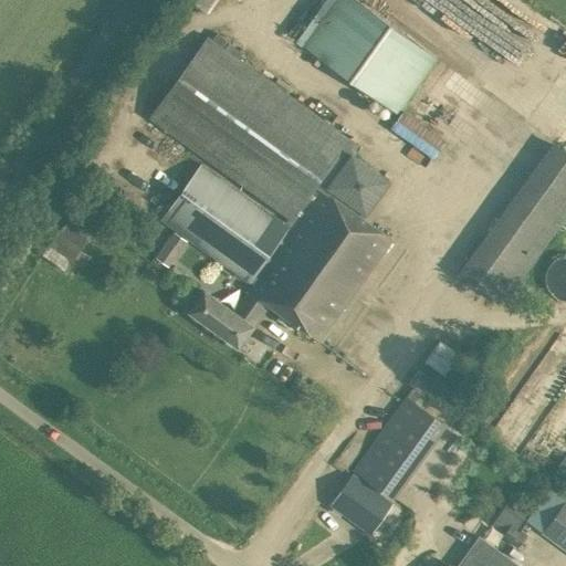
[(352,0),(333,0),(301,46),(396,116),(436,61),(352,0)]
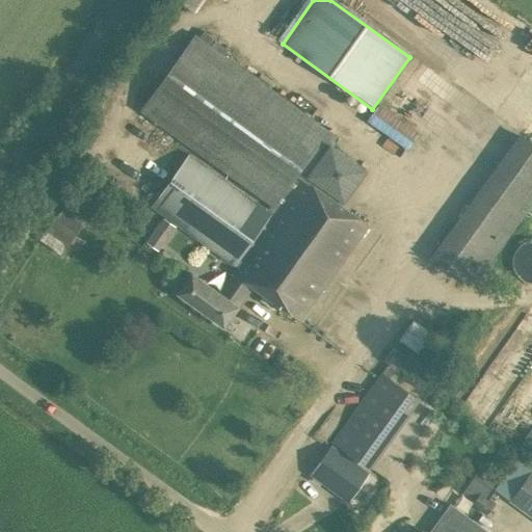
[(328,143),(329,143),(335,135),(223,55),(227,50),(202,32),(198,36),(194,34),(138,112),(268,207),(265,210),(187,154),(149,208),(232,268),(237,261),(240,263),(233,273),(234,273),(219,294),(190,273),(177,293),(222,326),(250,287),(299,322),(368,227),(339,206),(340,204),(342,205),(366,171),(328,143)]
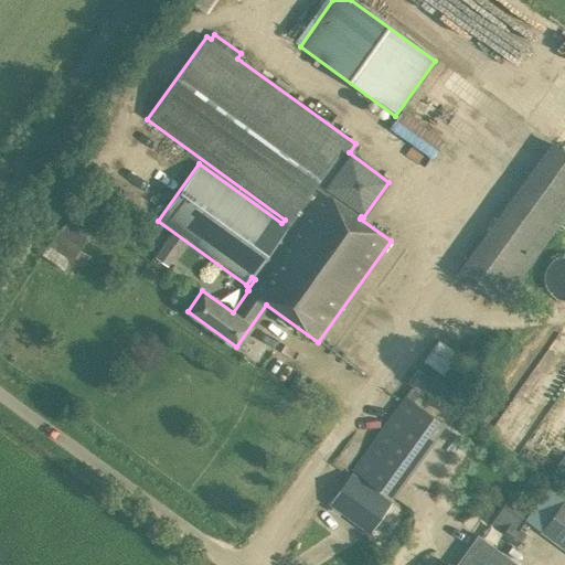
[(456,112),(477,126),(490,107),(469,92),(456,112)]
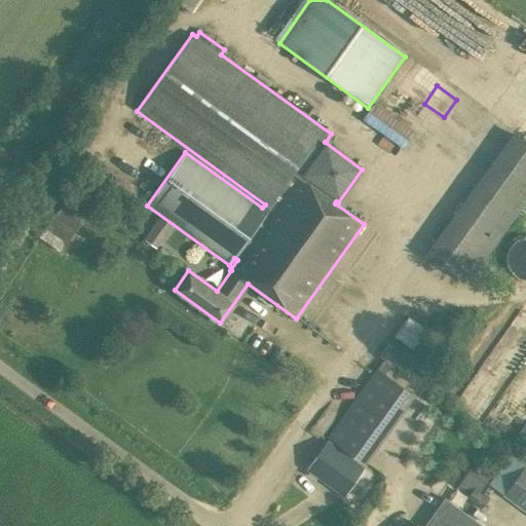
[(363,120),(403,146),(413,129),(395,117),(402,105),(380,91),(363,120)]
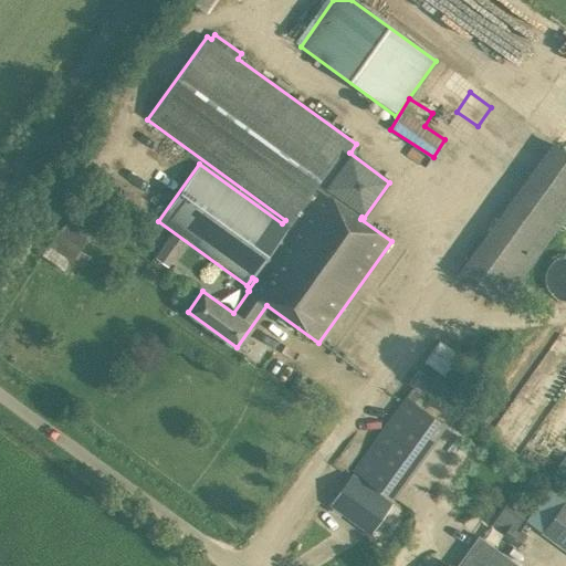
[(503,305),(565,216),(565,154),(555,146),(462,276),(503,305)]
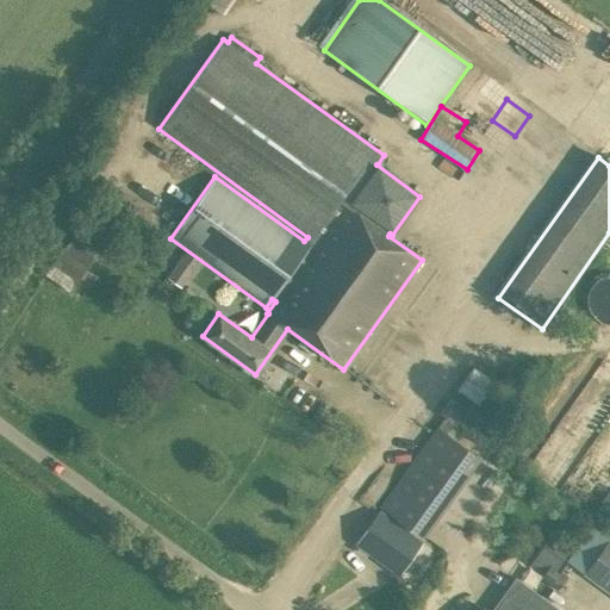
[(72,235),(97,253),(104,242),(79,225),(72,235)]
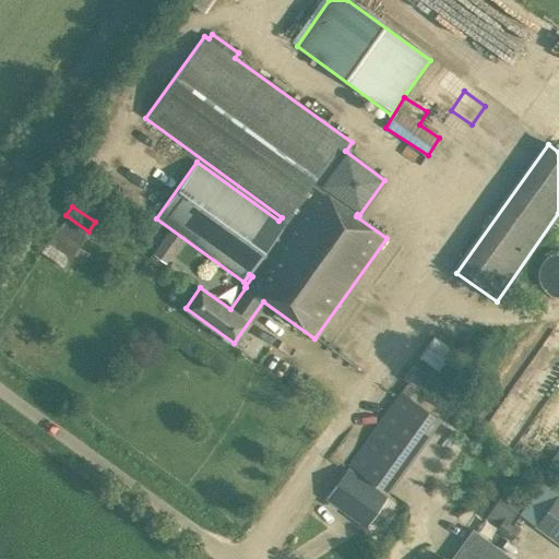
[(62,221),(39,252),(61,269),(84,237),(62,221)]
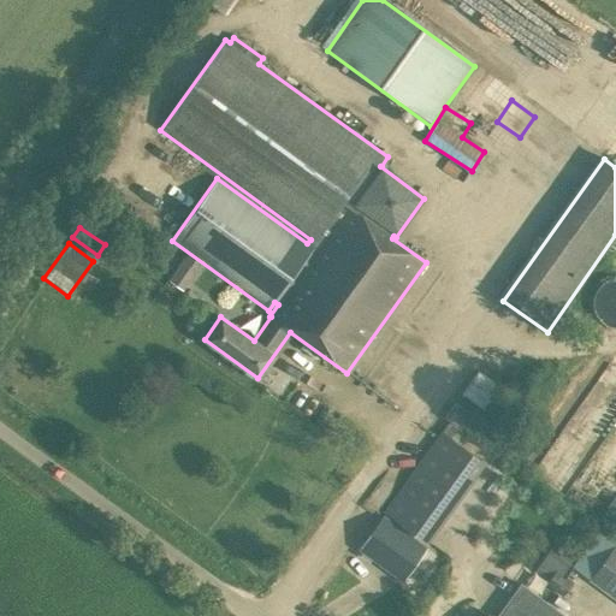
[(615,283),(610,284),(605,285),(599,290),(594,297),(593,302),(592,307),(593,312),(594,317),(599,323),(605,327),(610,330),(615,330),(615,283)]
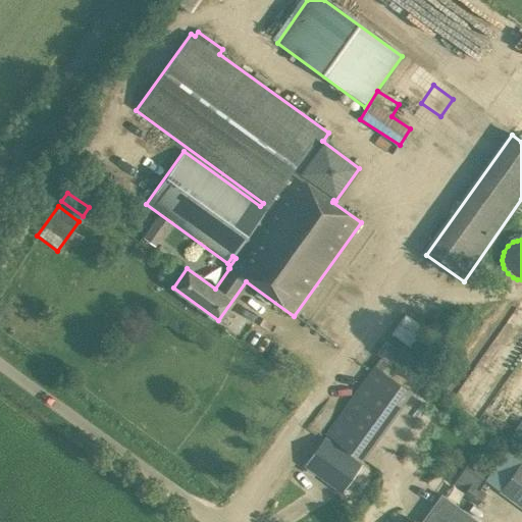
[(404,315),(389,334),(410,350),(424,330),(404,315)]
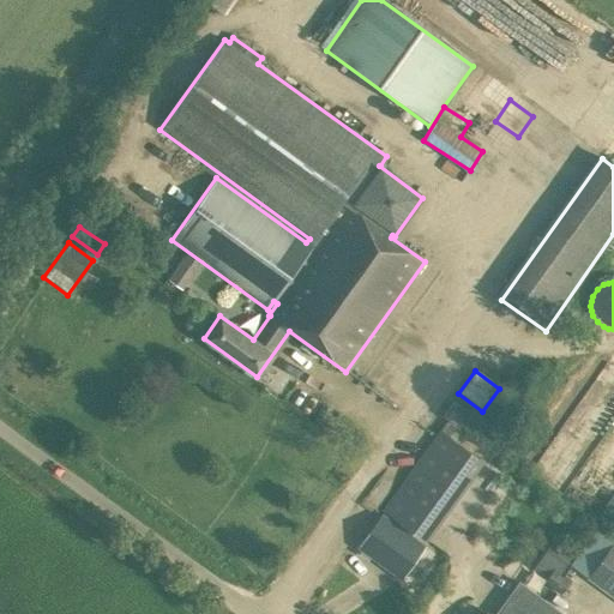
[(425,543),(482,463),(479,461),(487,451),(452,425),(462,410),(451,403),(440,417),(446,421),(380,511),(419,540),(425,543)]
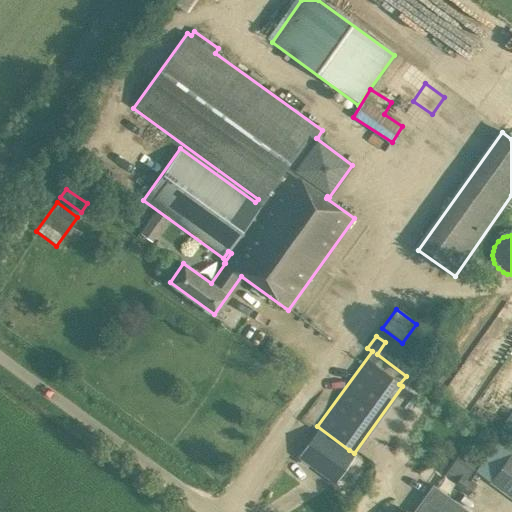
[(317,426),(300,449),(333,472),(349,450),(317,426)]
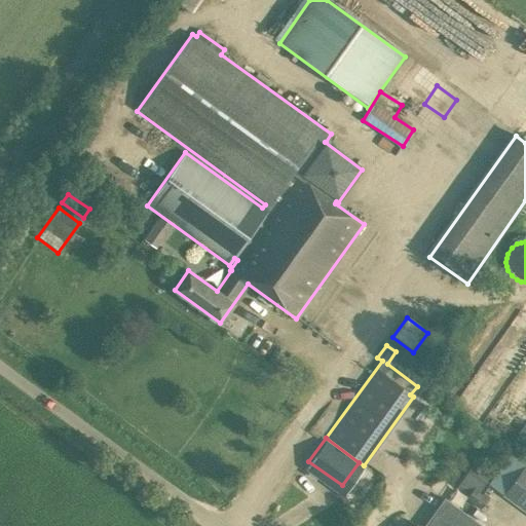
[(501,496),(525,514),(525,465),(524,464),(501,496)]
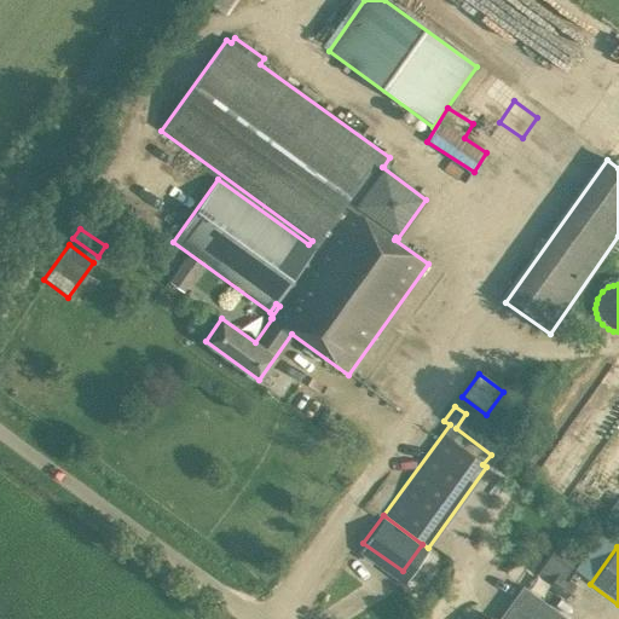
[(557,572),(545,588),(555,595),(567,579),(557,572)]
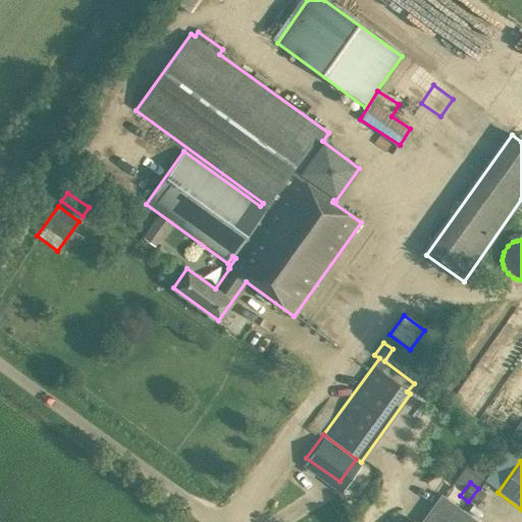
[(475,507),(484,492),(478,488),(468,502),(475,507)]
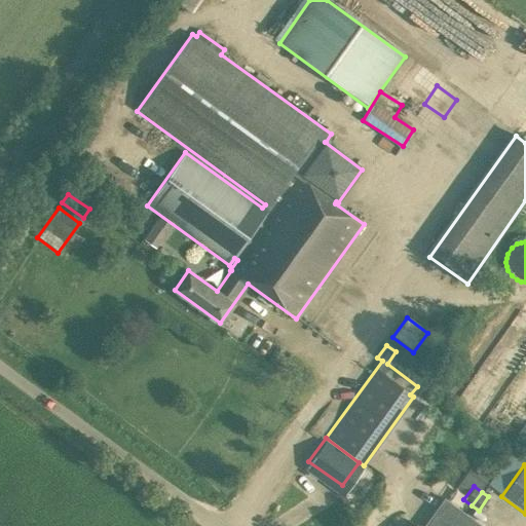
[(415,525),(413,525),(456,525),(464,515),(443,498),(422,525),(415,525)]
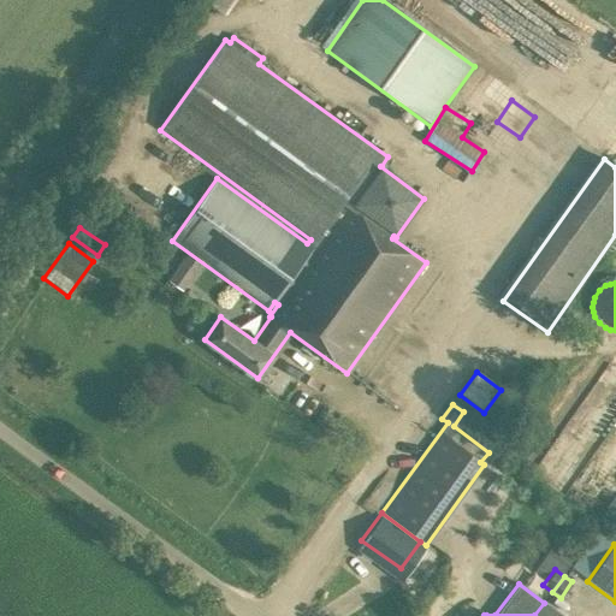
[(562,615),(544,603),(534,615),(562,615)]
